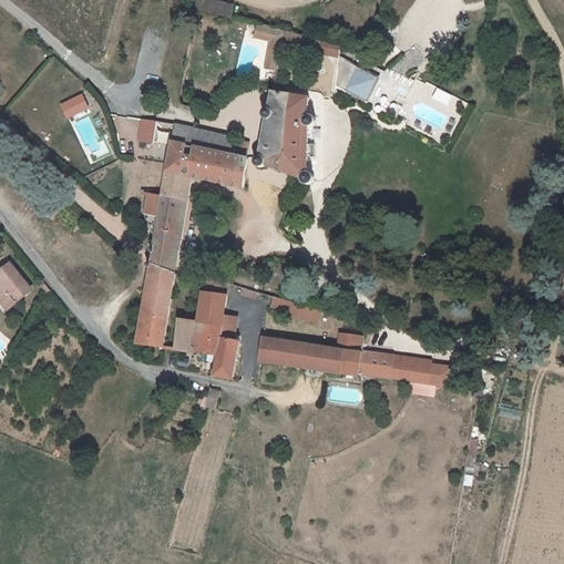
[(194,0),(193,7),(228,14),(231,2),(221,0),(194,0)]
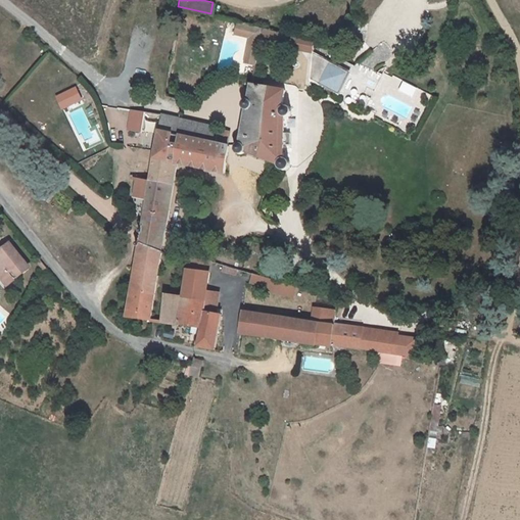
[(238,20),(235,32),(243,34),(245,24),(245,22),(238,20)]
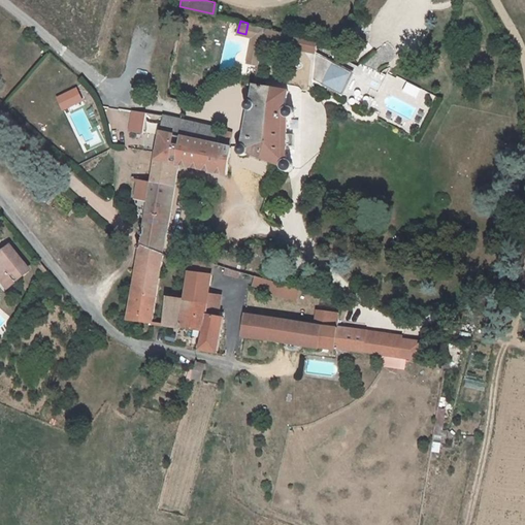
[(264,27),(248,23),(248,24),(245,34),(253,35),(248,61),(257,63),(264,27)]
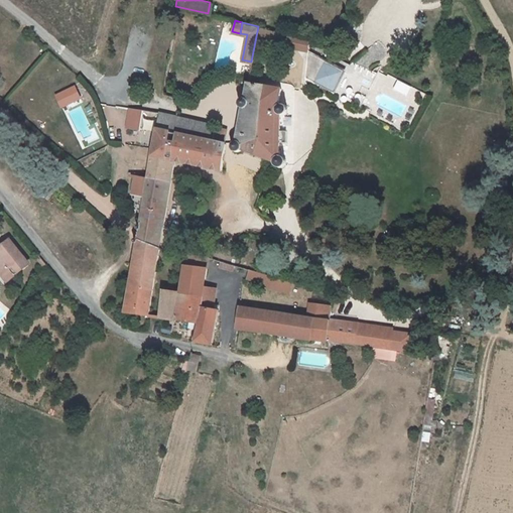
[(343,69),(306,49),(303,76),(332,90),(343,69)]
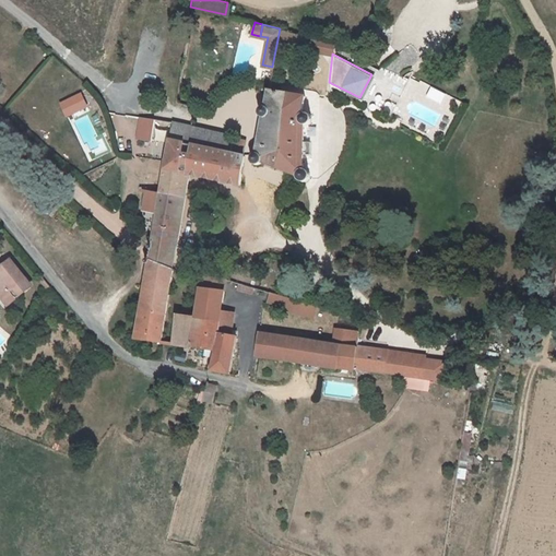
[(404,58),(387,57),(386,66),(403,67),(404,58)]
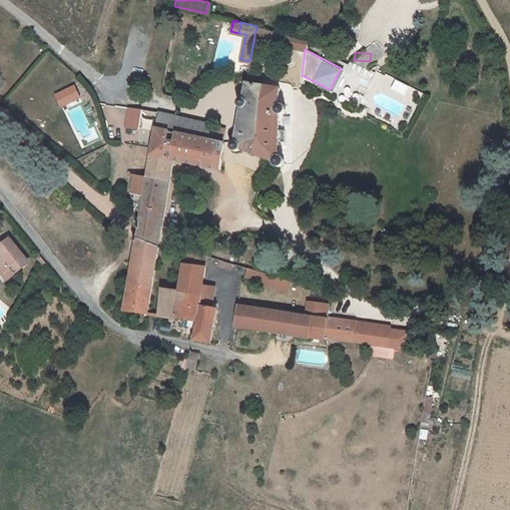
[(238,104),(231,139),(230,140),(229,140),(228,142),(227,143),(227,144),(228,146),(229,147),(231,147),(233,147),(235,145),(272,159),(272,160),(273,161),(274,162),(276,162),(278,162),(279,161),(279,160),(280,158),(279,157),(278,155),(277,154),(276,154),(277,111),(280,110),(281,109),(282,108),(282,106),(282,104),(279,102),(277,102),(274,104),(278,86),(243,80),(240,96),(238,96),(235,97),(234,100),(235,102),(236,103),(237,104),(238,104)]
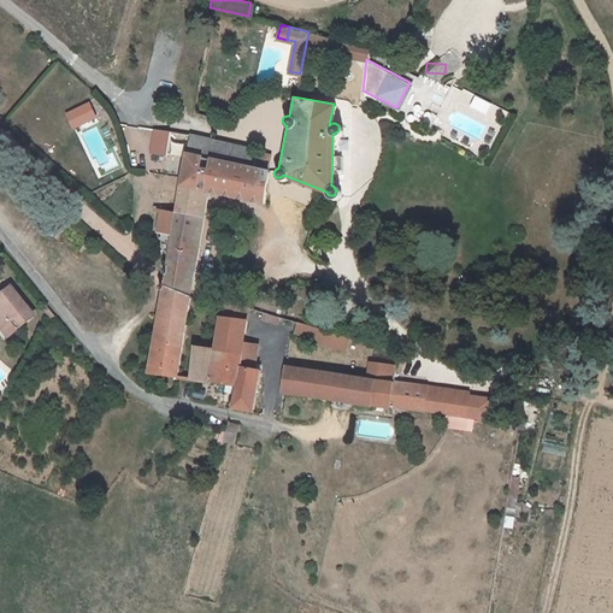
[(168,129),(151,125),(147,148),(163,151),(168,129)]
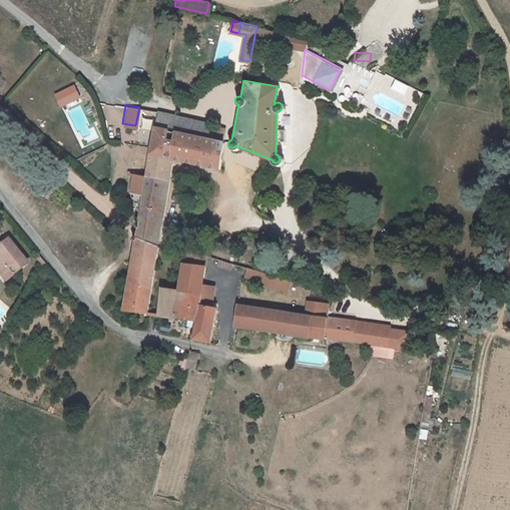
[(171,114),(156,111),(153,126),(168,129),(171,114)]
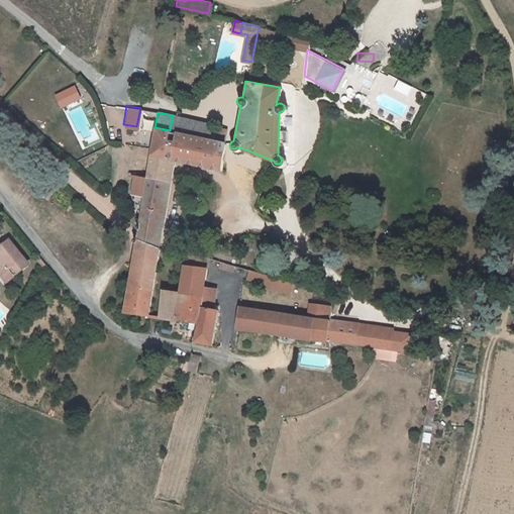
[(173,115),(170,130),(207,138),(210,123),(173,115)]
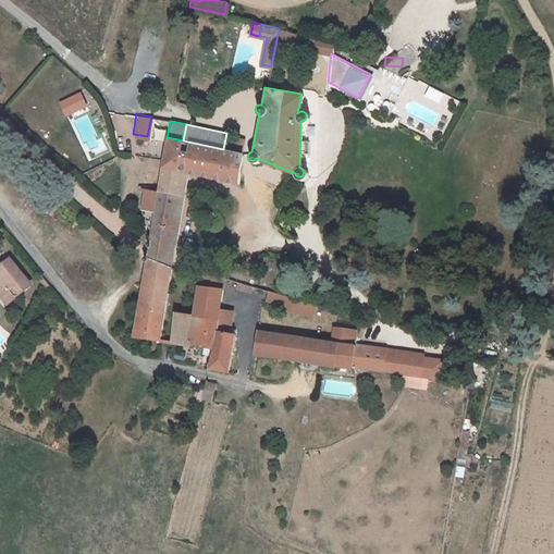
[(187,172),(235,182),(241,152),(223,149),(183,140),(167,137),(165,143),(157,192),(154,210),(149,236),(174,242),(187,172)]
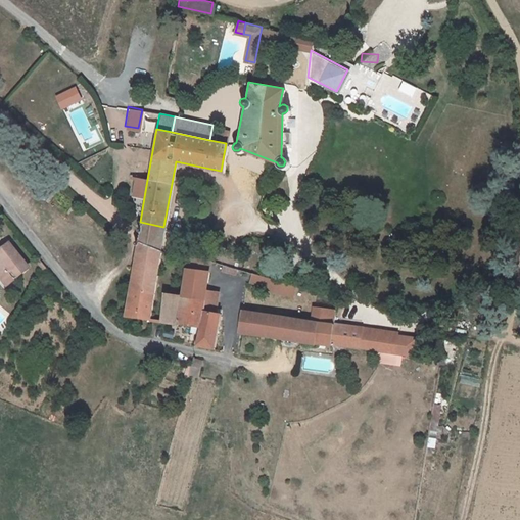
[(134,178),(131,195),(144,197),(147,180),(134,178)]
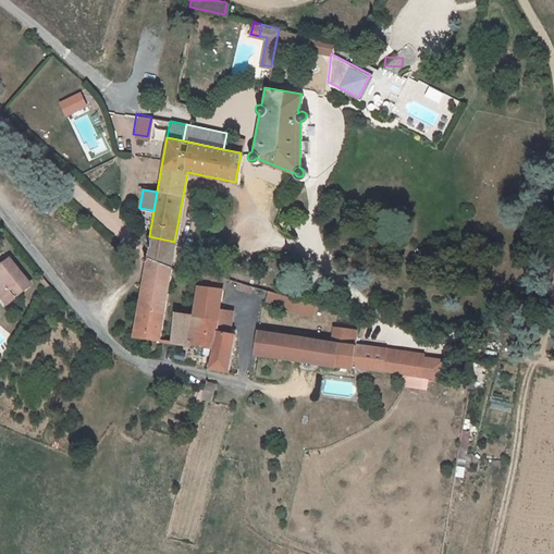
[(174,242),(149,236),(148,241),(147,241),(146,241),(145,242),(145,243),(146,245),(147,245),(145,256),(170,266),(174,242)]
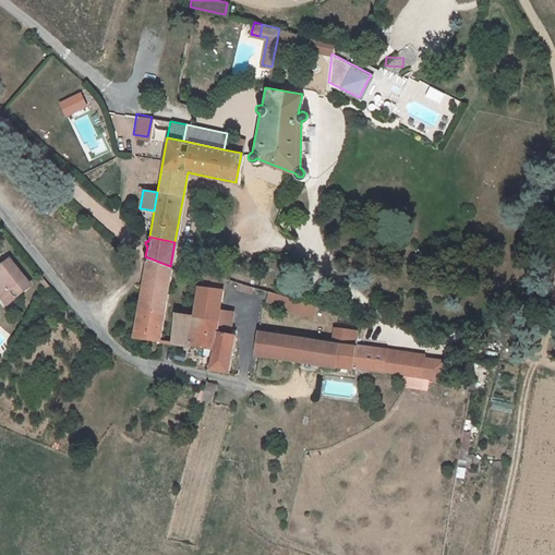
[(144,256),(143,256),(142,257),(142,258),(142,260),(143,261),(144,261),(144,269),(133,336),(158,339),(170,266),(145,256),(144,256)]
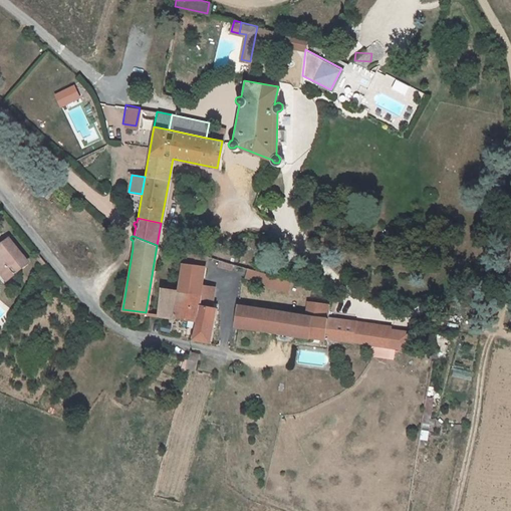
[(0,269),(20,253),(7,237),(0,242),(0,269)]
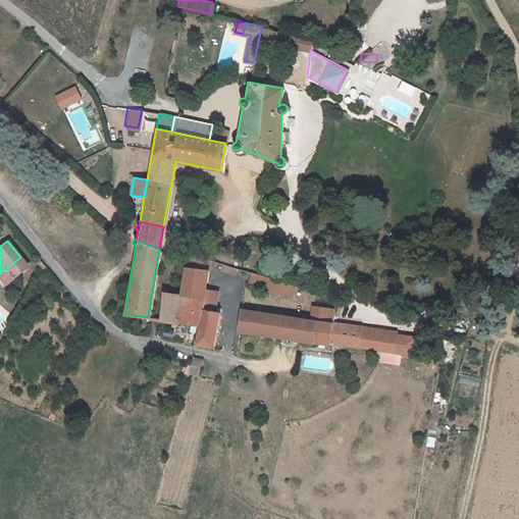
[(207,270),(208,259),(187,254),(185,266),(207,270)]
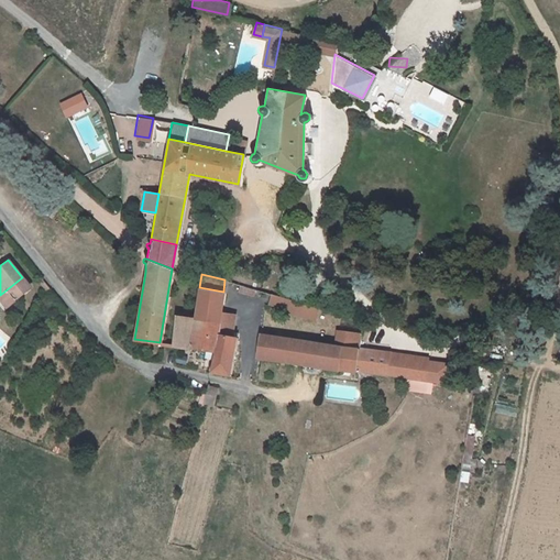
[(253,288),(238,284),(235,291),(252,294),(253,288)]
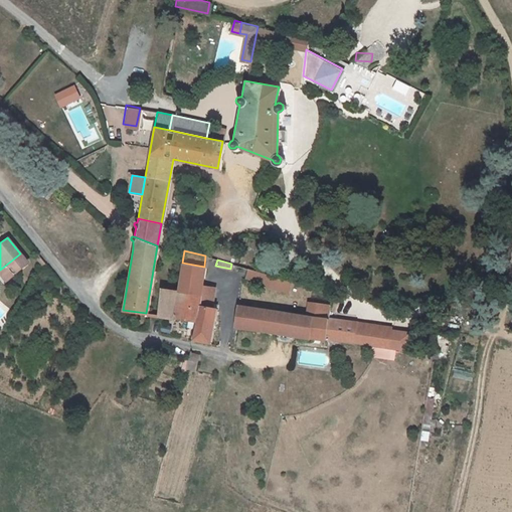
[(204,267),(182,263),(178,291),(200,294),(201,285),(204,267)]
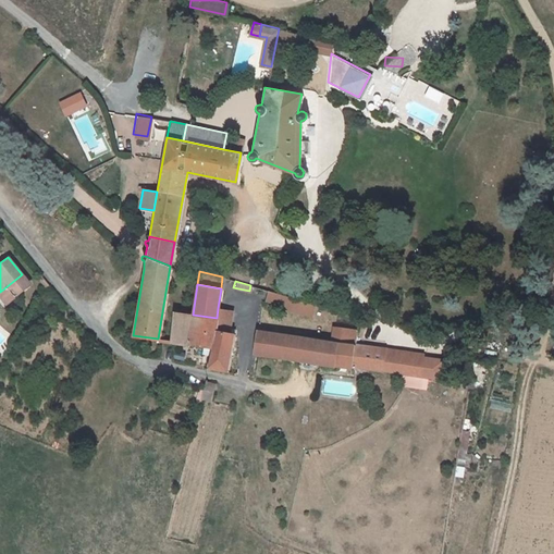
[(279,304),(282,294),(267,290),(263,299),(279,304)]
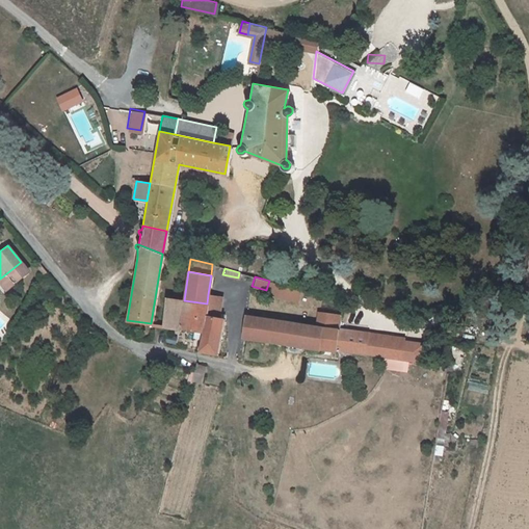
[(217,311),(219,296),(208,294),(207,303),(206,310),(217,311)]
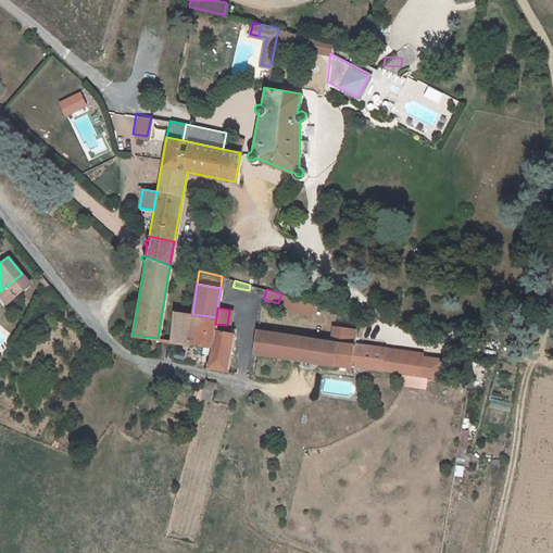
[(215,324),(216,317),(192,314),(174,311),(170,340),(211,347),(215,324)]
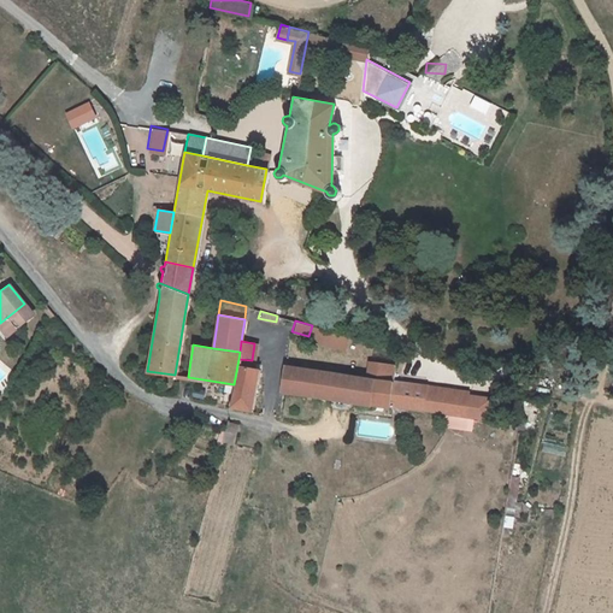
[(252,360),(239,359),(234,384),(229,405),(249,410),(254,387),(257,367),(251,367),(252,360)]
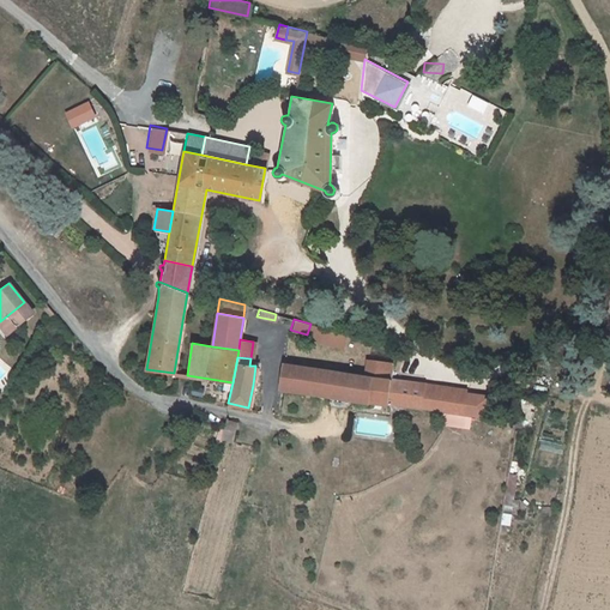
[(373,376),(390,379),(391,363),(375,361),(373,376)]
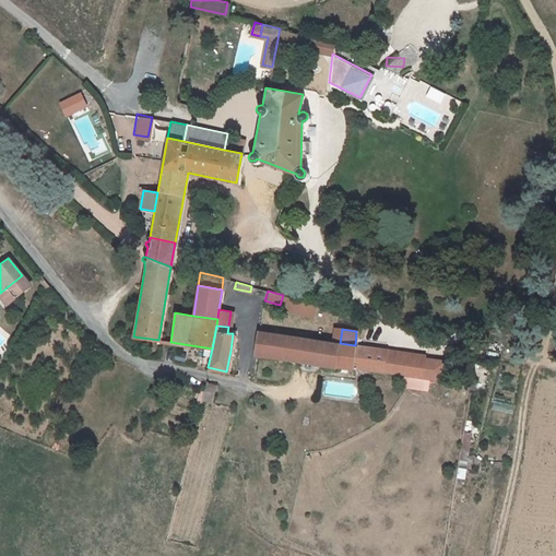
[(255,354),(283,358),(286,335),(258,330),(255,354)]
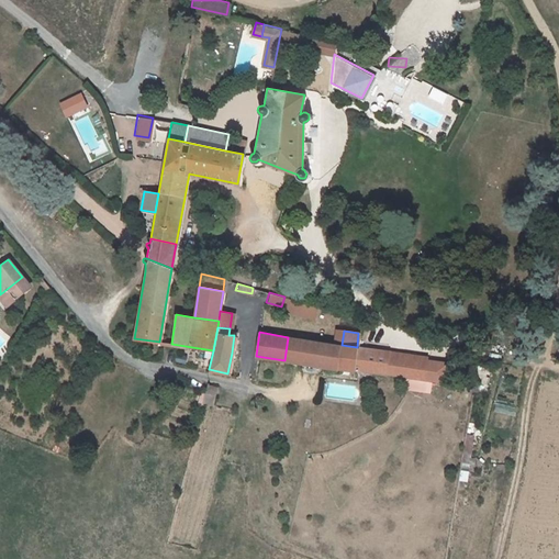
[(342,345),(288,337),(284,360),(320,366),(355,370),(357,348),(357,347),(342,345)]
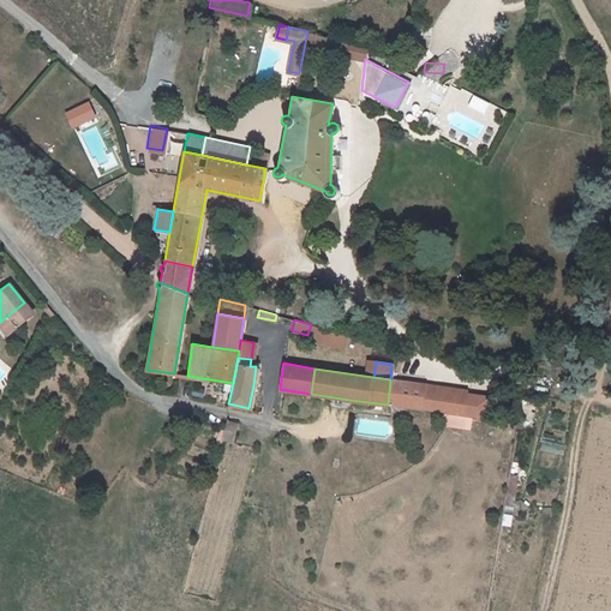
[(390,381),(388,405),(397,406),(438,412),(455,414),(461,415),(463,394),(436,390),(437,388),(390,381)]
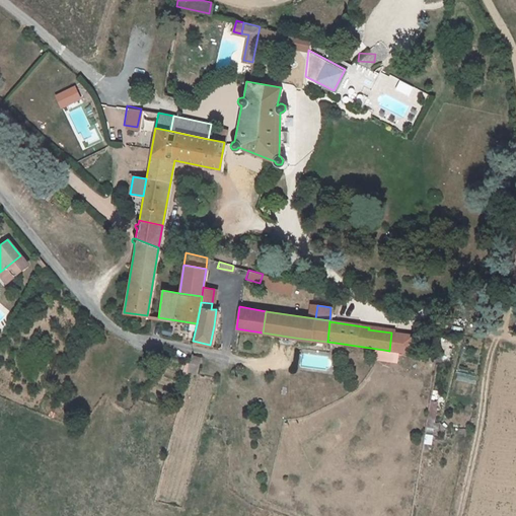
[(412,336),(391,333),(389,351),(408,353),(412,336)]
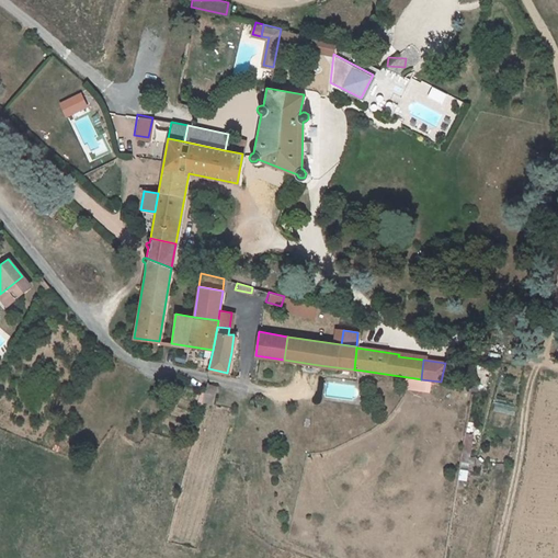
[(413,388),(416,378),(400,376),(399,386),(413,388)]
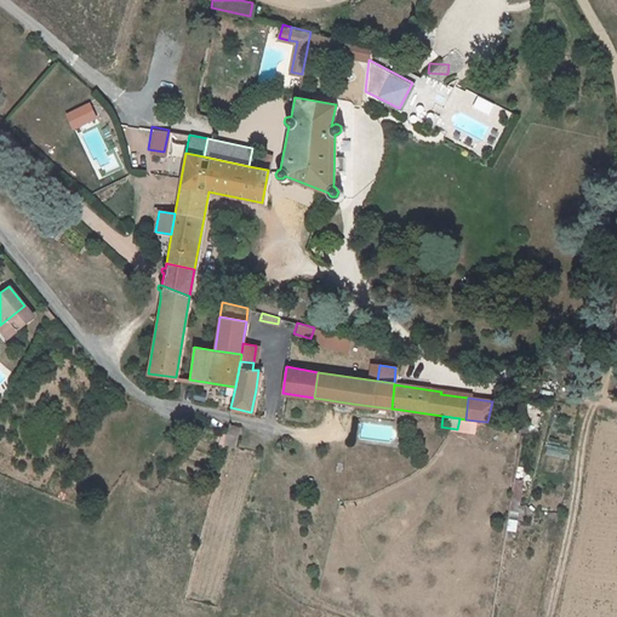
[(235,426),(227,423),(222,441),(230,444),(232,439),(235,426)]
